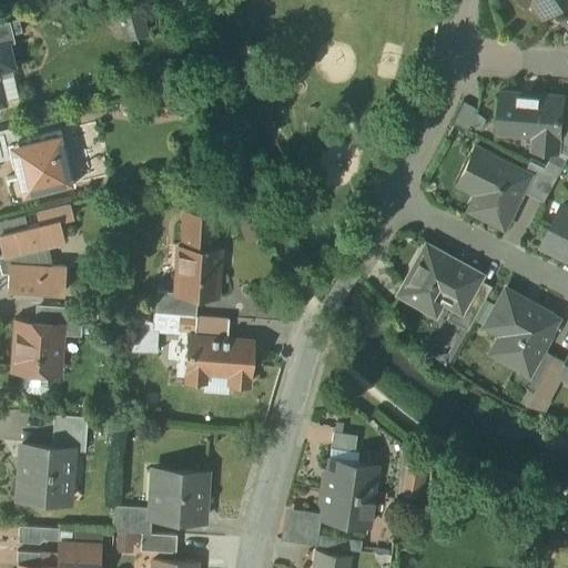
[(534,0),(545,14),(564,0),(534,0)]
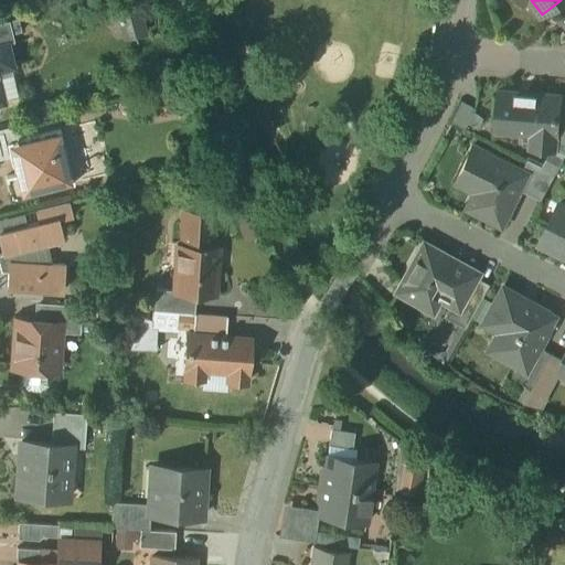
[(137,6),(113,12),(118,32),(123,31),(124,32),(125,32),(127,39),(145,33),(137,6)]
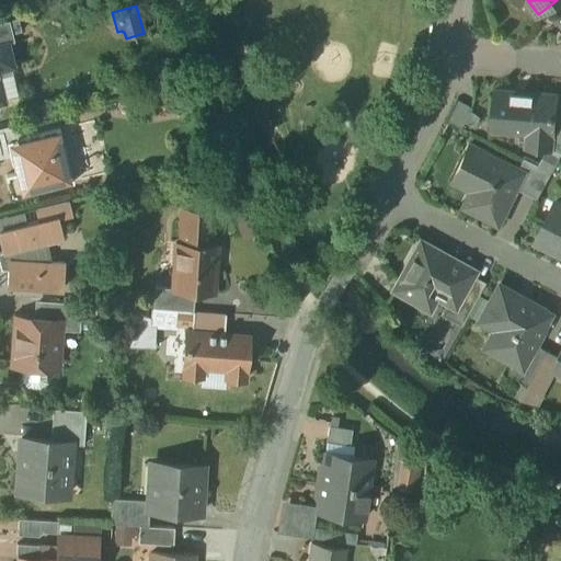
[(0,41),(14,37),(10,20),(0,22),(0,41)]
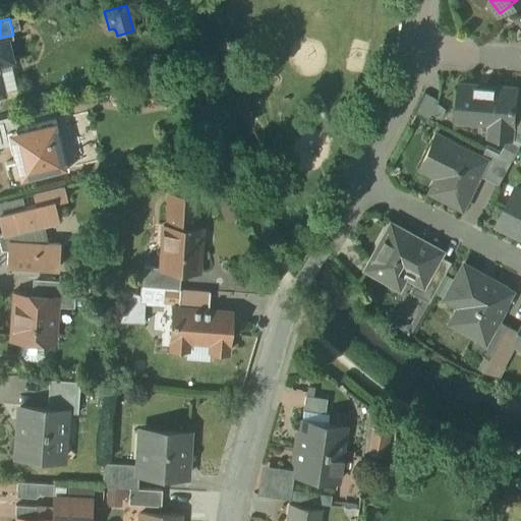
[(7,41),(0,42),(0,96),(4,95),(0,79),(0,64),(12,62),(7,41)]
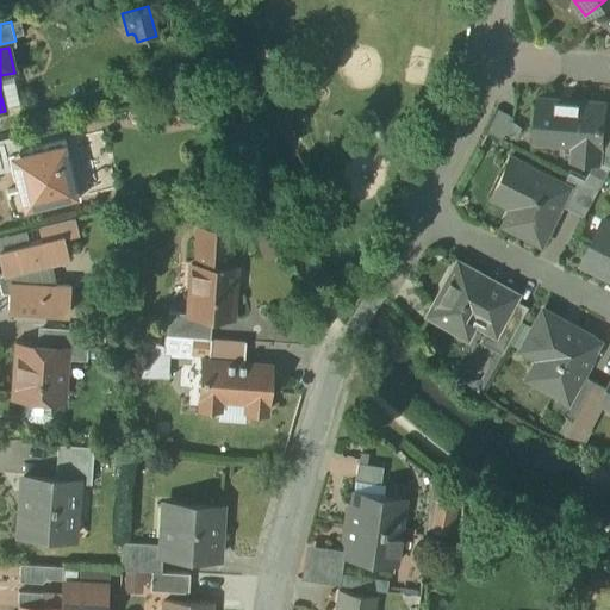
[(605,104),(540,98),(536,141),(576,144),(573,159),(601,161),(601,156),(605,112),(605,104)]
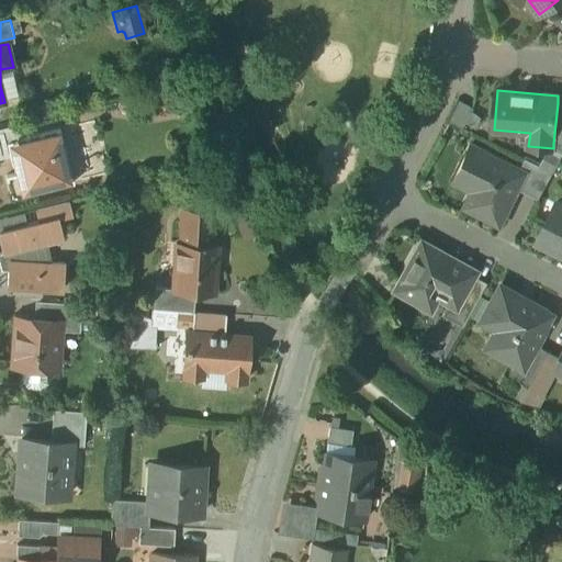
[(171,98),(164,97),(158,101),(158,109),(163,114),(169,114),(175,110),(176,103),(171,98)]
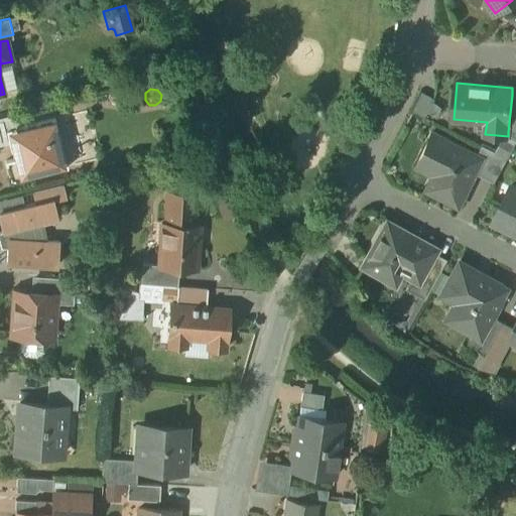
[(15,115),(0,118),(0,145),(10,143),(7,131),(18,128),(15,115)]
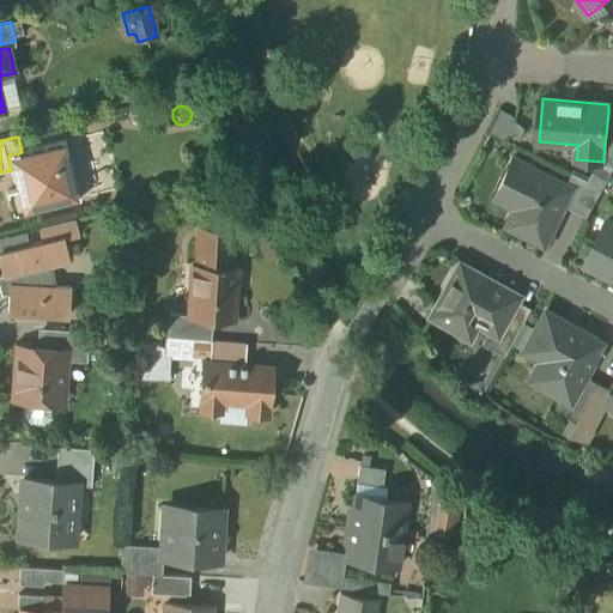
[(22,152),(8,156),(12,170),(14,180),(17,189),(7,192),(13,216),(80,200),(66,141),(22,152)]
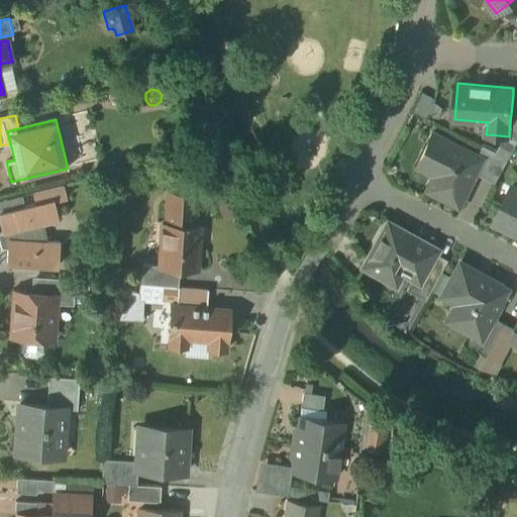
[(479,157),(432,134),(416,166),(443,179),(436,192),(435,192),(434,193),(459,206),(476,173),(483,159),(479,157)]
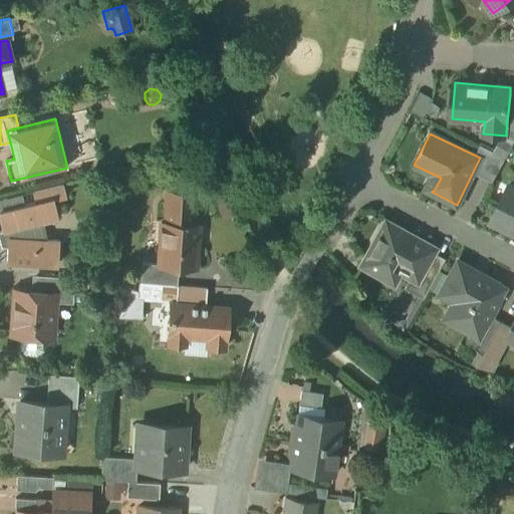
[(506,158),(481,145),(476,156),(480,158),(473,172),(493,182),(506,158)]
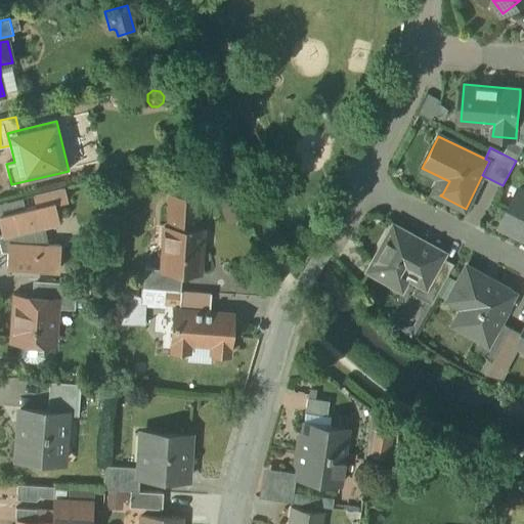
[(197,162),(184,164),(187,176),(199,174),(197,162)]
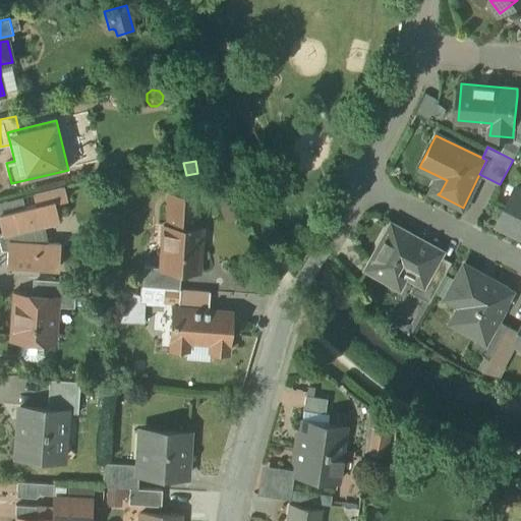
[(63,186),(34,193),(37,205),(53,200),(54,203),(66,199),(63,186)]
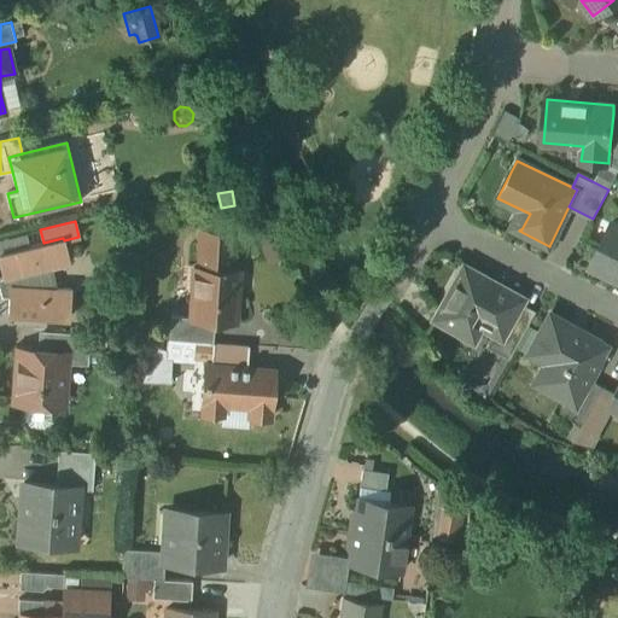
[(617,225),(612,222),(592,266),(617,279),(617,225)]
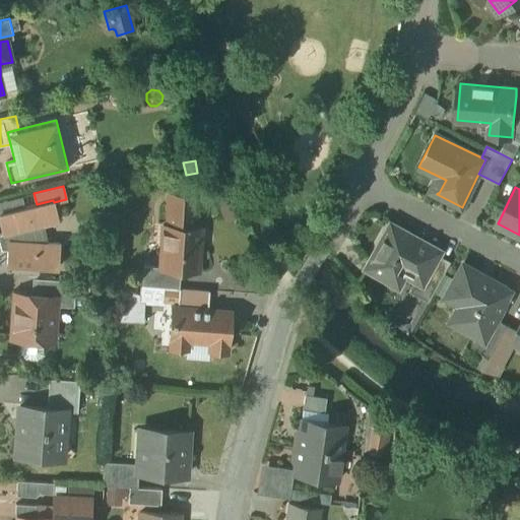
[(197,196),(169,194),(167,225),(164,225),(160,267),(179,269),(199,270),(201,229),(195,228),(197,196)]
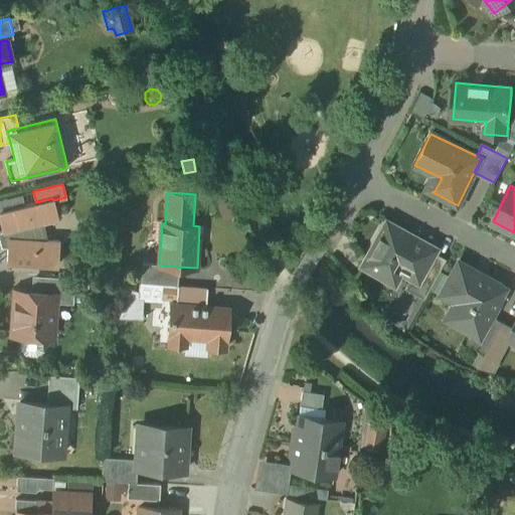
[(22,194),(0,199),(0,211),(25,205),(22,194)]
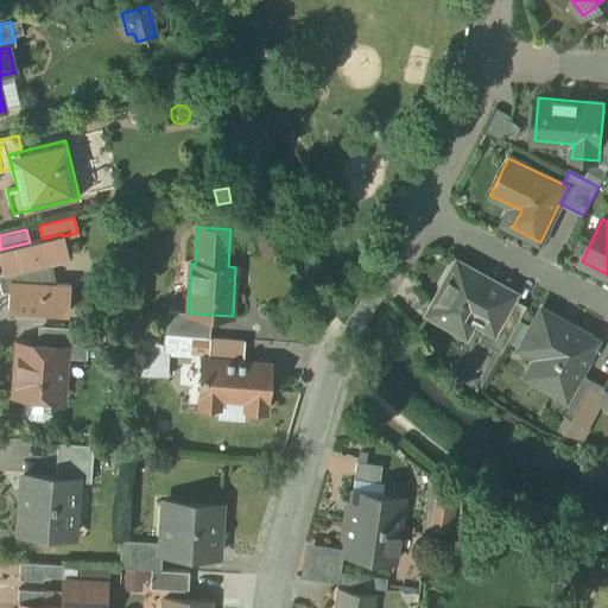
[(0,249),(0,258),(6,280),(11,282),(8,310),(68,314),(69,284),(56,283),(50,264),(69,259),(63,236),(62,234),(43,239),(30,242),(0,249)]
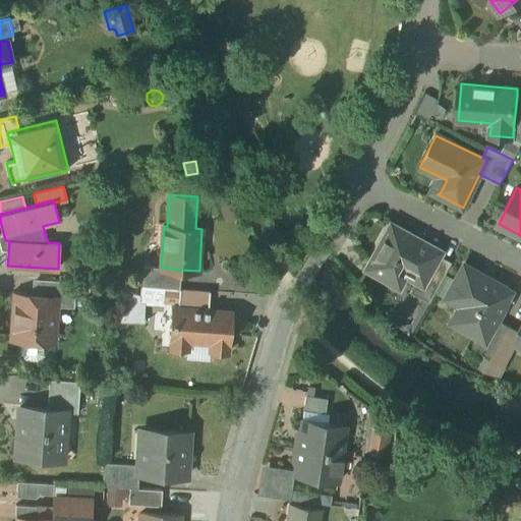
[(418,242),(390,226),(366,269),(391,282),(397,270),(416,281),(420,283),(438,257),(441,251),(419,240),(418,242)]
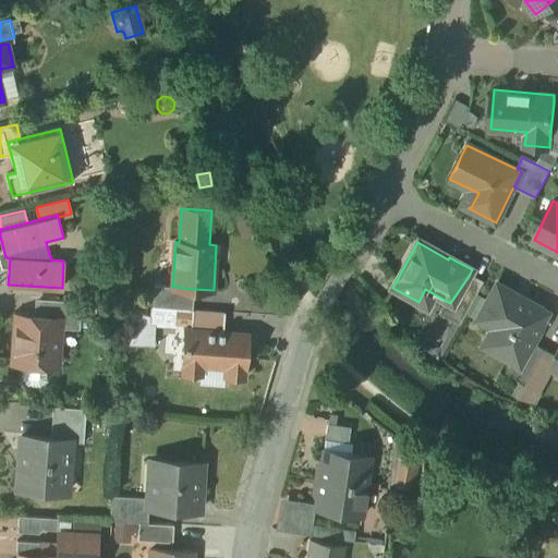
[(469,276),(450,303),(446,301),(439,314),(459,325),(481,283),(469,276)]
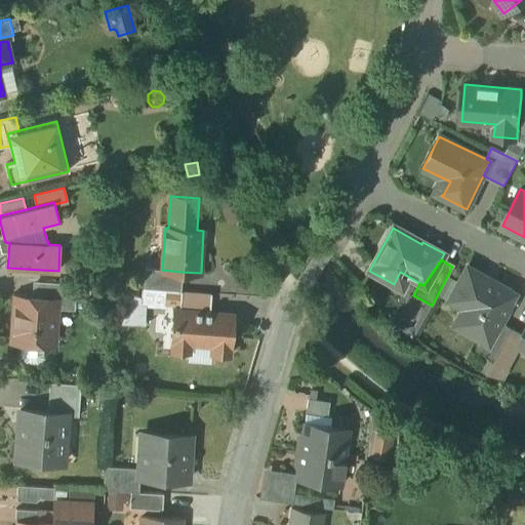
[(517,294),(468,267),(448,300),(475,315),(467,332),(481,340),(488,345),(501,322),(517,294)]
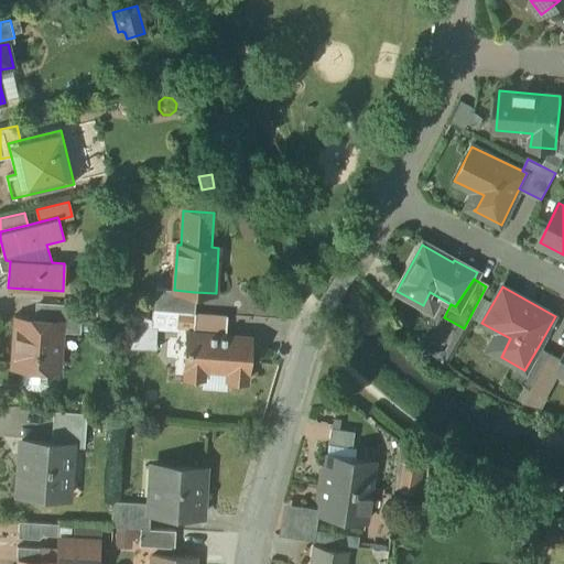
[(170,290),(158,289),(155,310),(169,311),(170,290)]
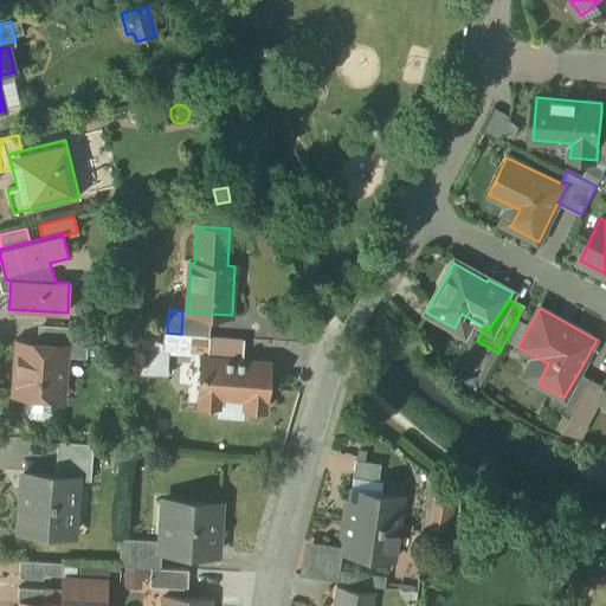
[(187,311),(182,311),(181,334),(207,336),(208,314),(187,311)]
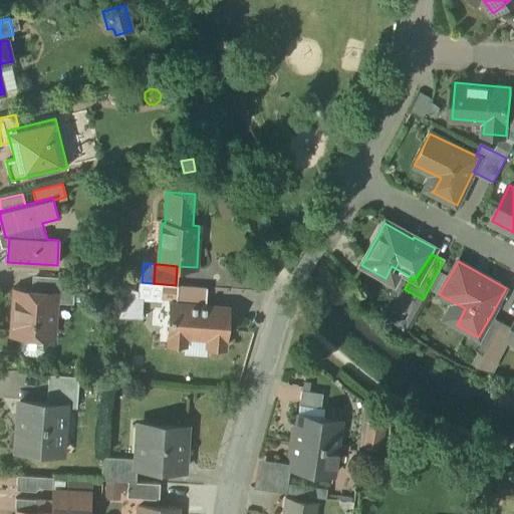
[(75,278),(46,276),(45,292),(55,293),(54,302),(69,303),(70,279),(74,279),(75,278)]
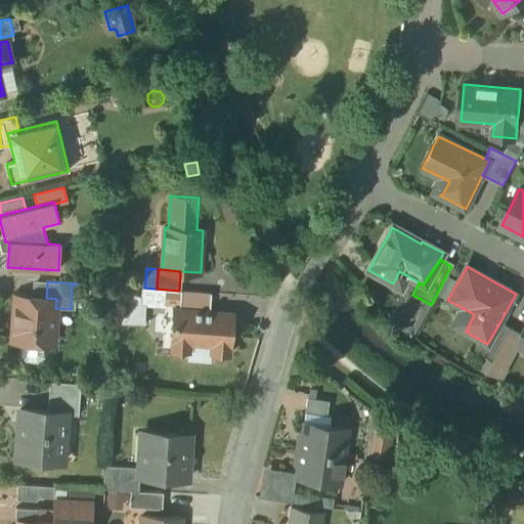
[(212,293),(181,291),(179,310),(211,312),(212,293)]
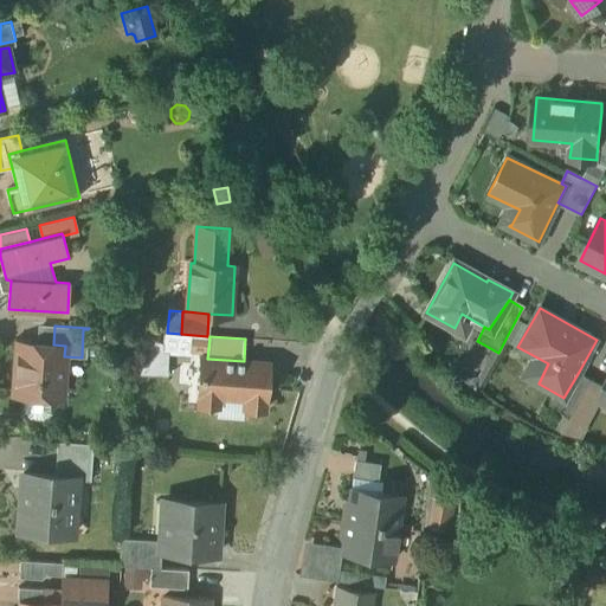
[(53,345),(20,342),(17,395),(26,395),(52,398),(62,398),(64,356),(65,346),(53,345)]
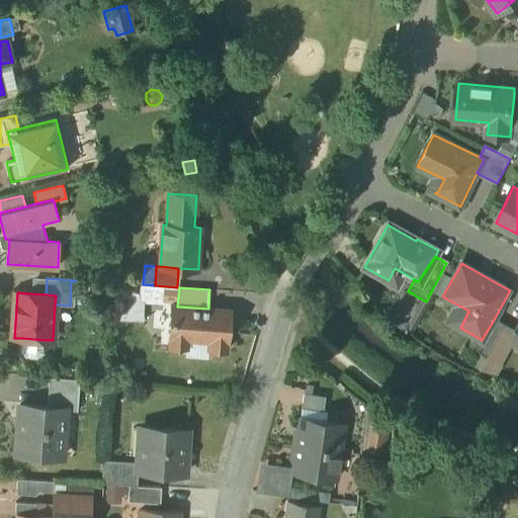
[(177,307),(173,306),(171,338),(210,341),(209,349),(227,351),(229,333),(223,332),(225,310),(208,309),(177,307)]
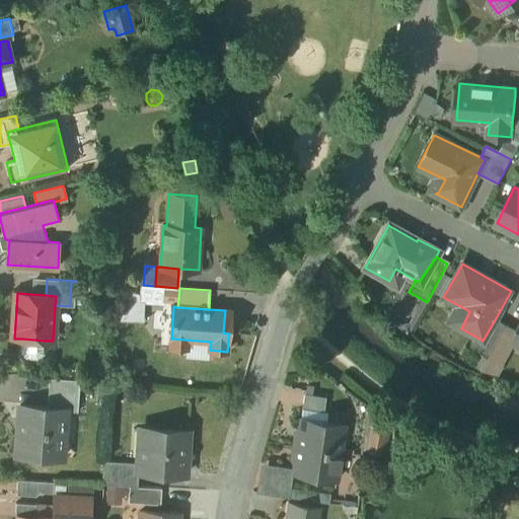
[(496,318),(483,341),(475,337),(470,345),(489,355),(506,324),(496,318)]
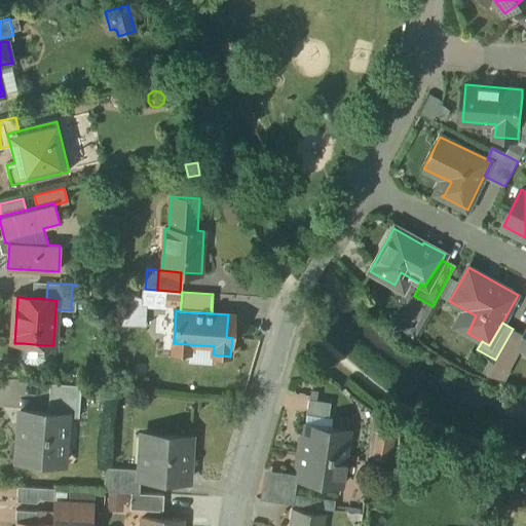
[(45,345),(23,343),(22,358),(27,364),(38,365),(44,359),(45,345)]
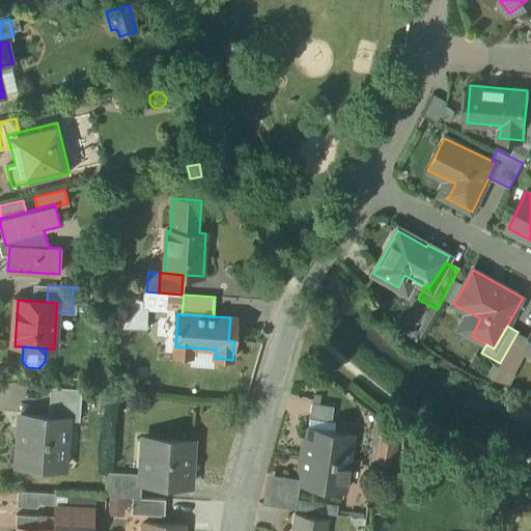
[(82,389),(51,387),(49,417),(68,419),(67,421),(80,421),(82,389)]
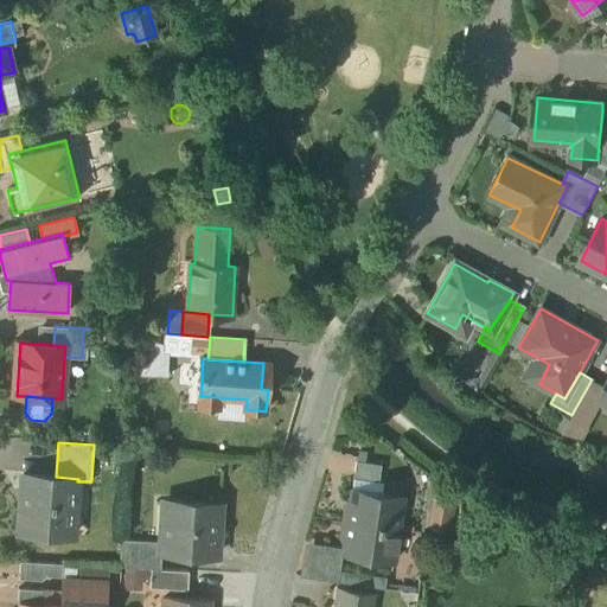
[(56,477),(24,474),(20,531),(74,535),(77,481),(78,479),(56,477)]
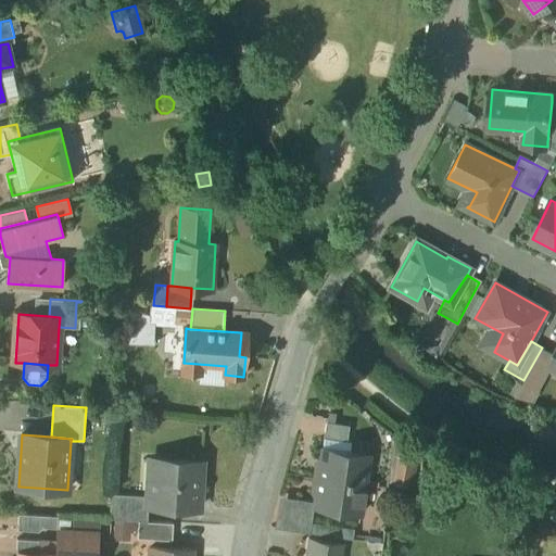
[(369,455),(323,449),(318,478),(365,484),(369,455)]
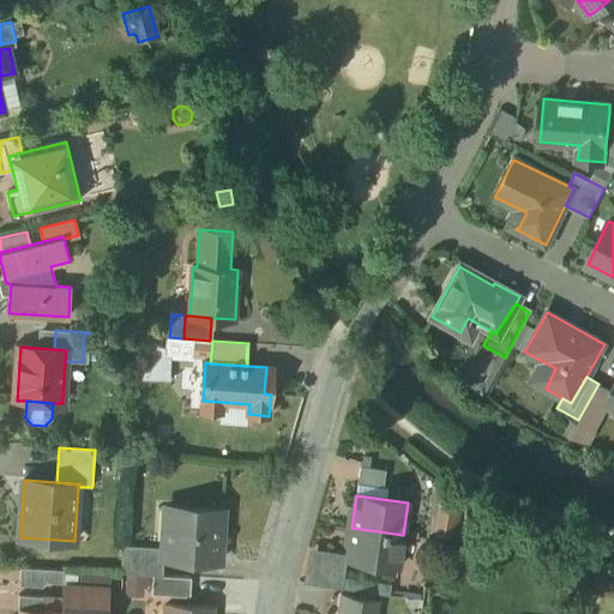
[(456,509),(440,505),(435,534),(451,536),(456,509)]
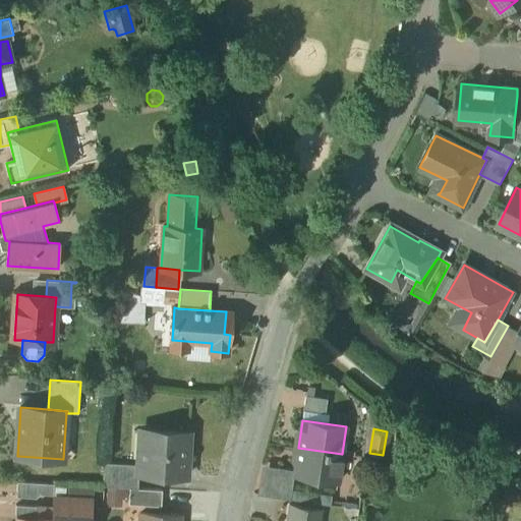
[(189,433),(142,430),(140,465),(139,470),(147,470),(146,474),(186,477),(189,433)]
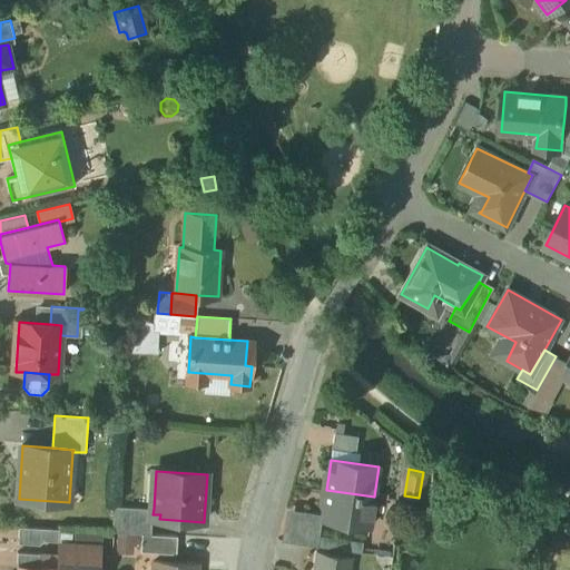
[(374,497),(326,490),(322,520),(371,527),(374,497)]
